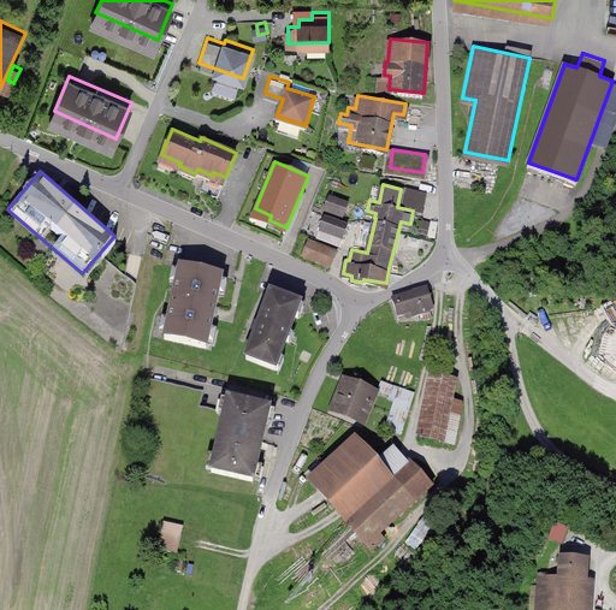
[(425,189),(404,184),(401,203),(422,208),(425,189)]
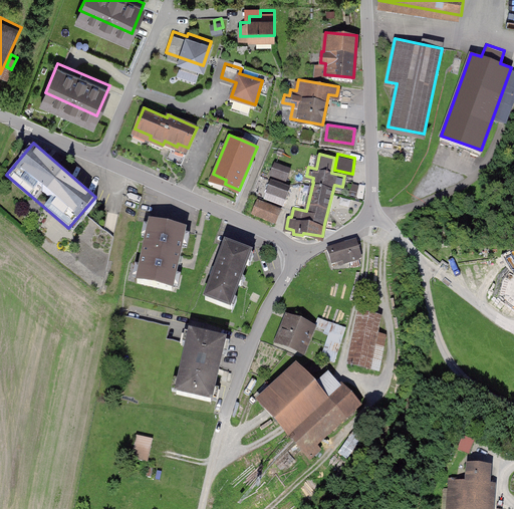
[(275,161),(271,172),(286,178),(290,167),(275,161)]
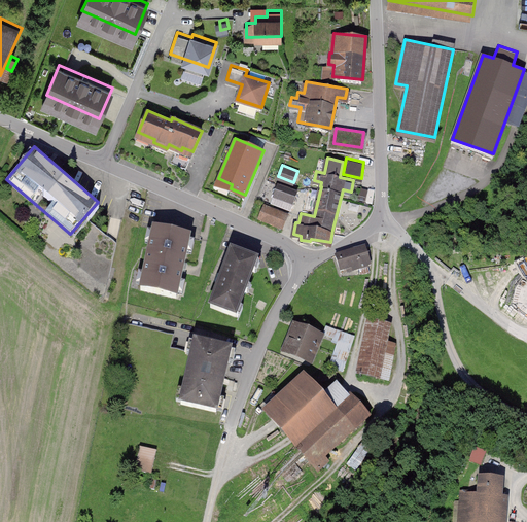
[(274,194),(293,201),(297,190),(278,183),(274,194)]
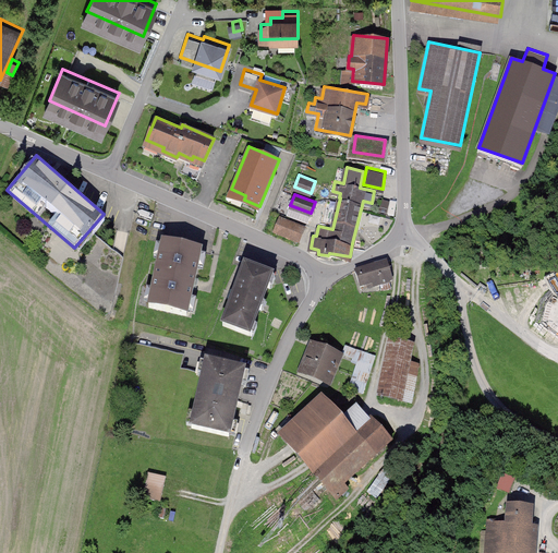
[(398,199),(385,195),(381,207),(395,212),(398,199)]
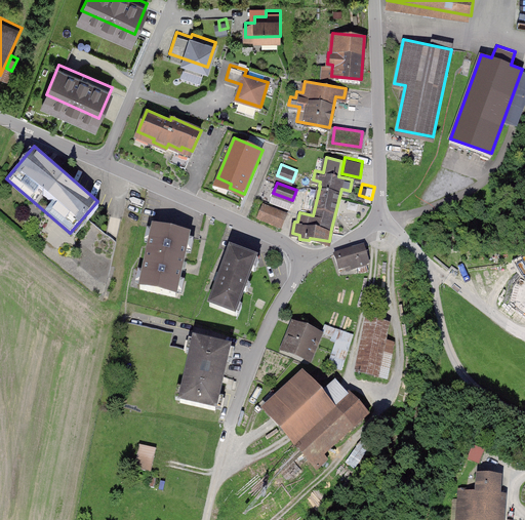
[(264,204),(259,214),(281,223),(285,212),(264,204)]
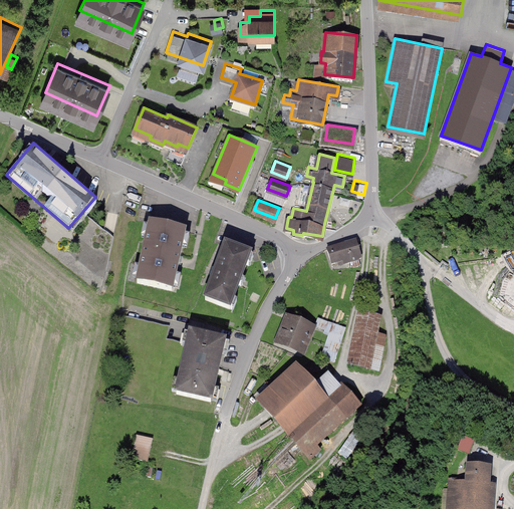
[(138,278),(173,285),(185,227),(151,220),(138,278)]
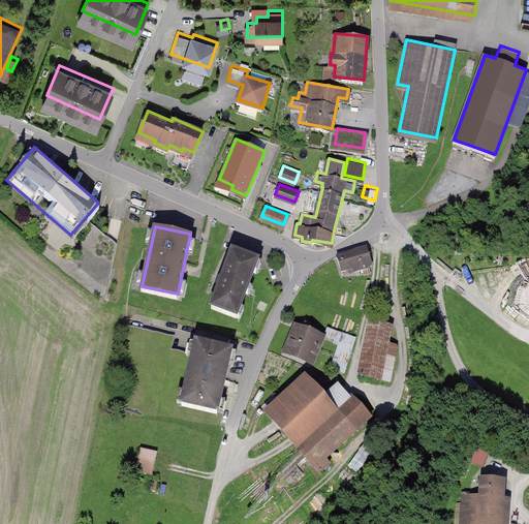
[(366,241),(351,246),(358,265),(373,259),(366,241)]
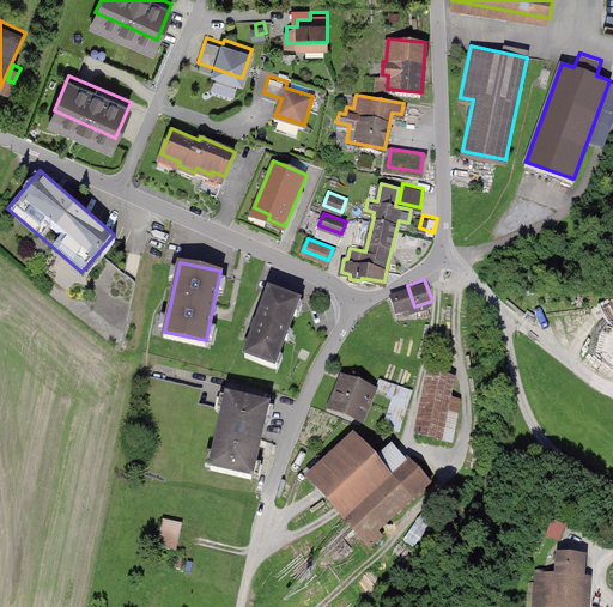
[(407,285),(390,291),(398,313),(414,307),(407,285)]
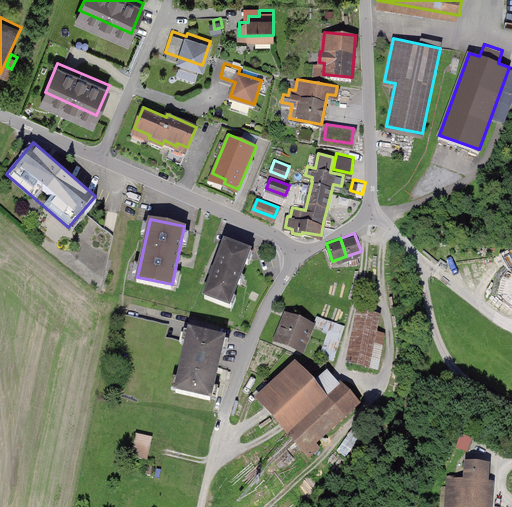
[(205,294),(229,303),(249,250),(225,241),(205,294)]
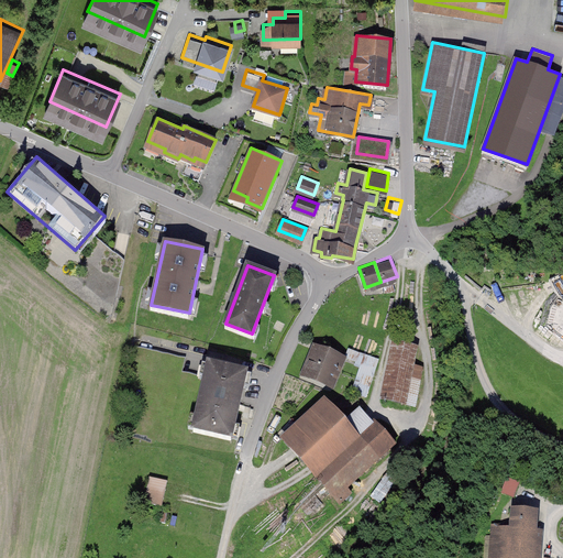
[(390,332),(378,395),(408,401),(420,338),(390,332)]
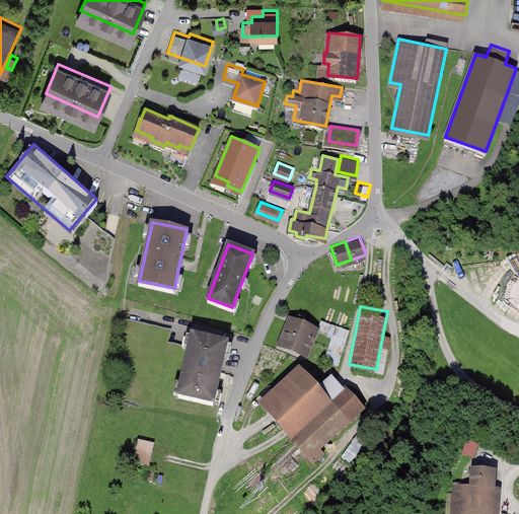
[(275,338),(309,354),(322,324),(288,308),(275,338)]
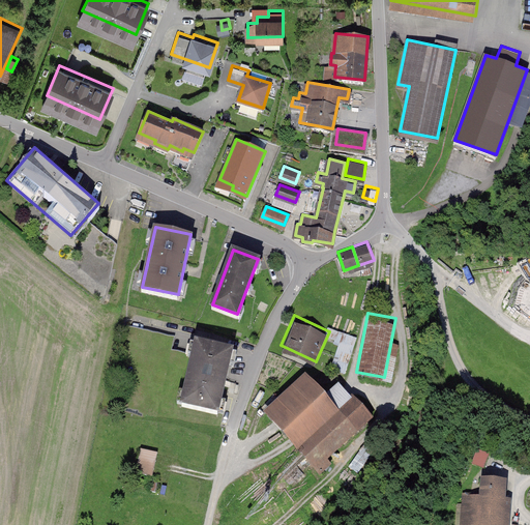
[(193,334),(181,400),(225,408),(236,342),(193,334)]
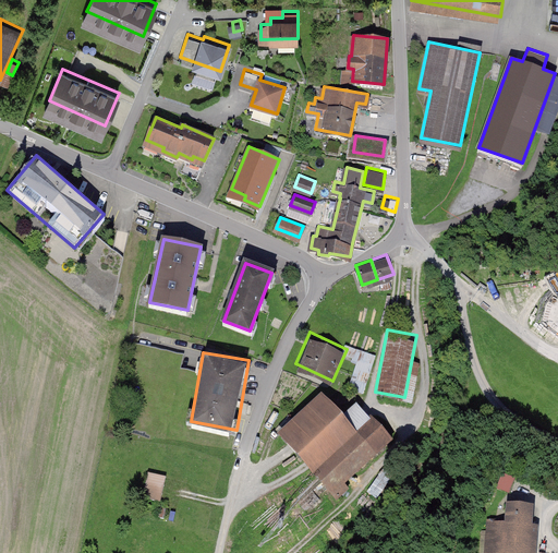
[(322,391),(279,428),(316,469),(359,432),(322,391)]
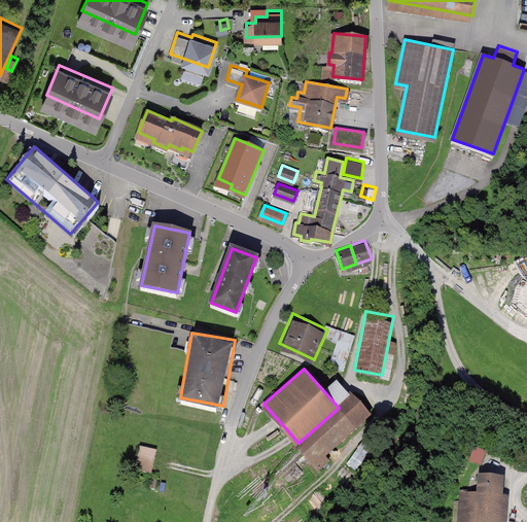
[(317,464),(364,423),(346,403),(299,443),(317,464)]
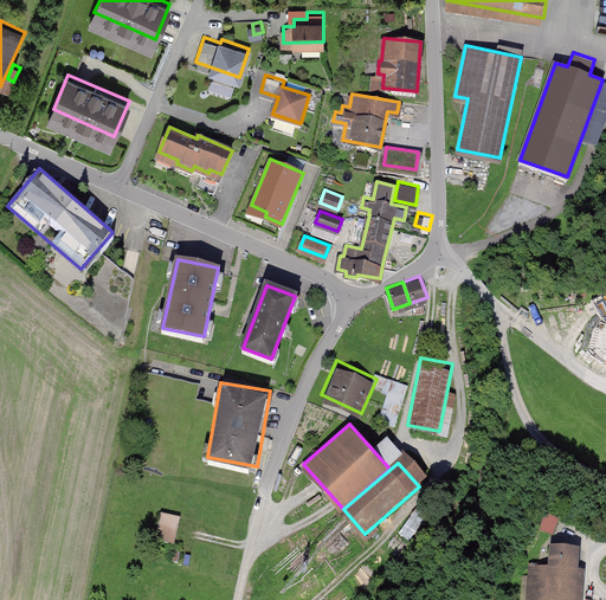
[(159,524),(181,528),(185,509),(161,504),(159,524)]
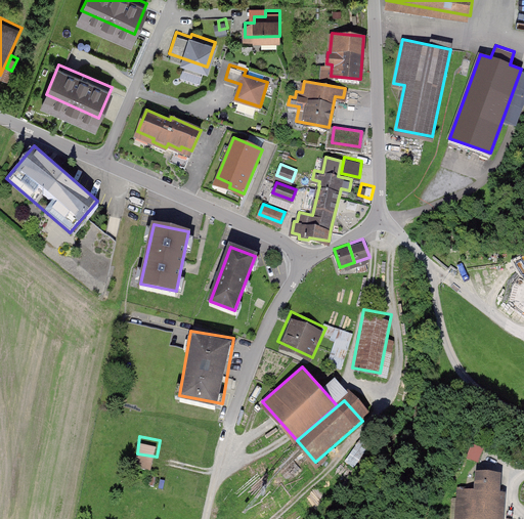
[(482,445),(474,441),(469,453),(477,457),(482,445)]
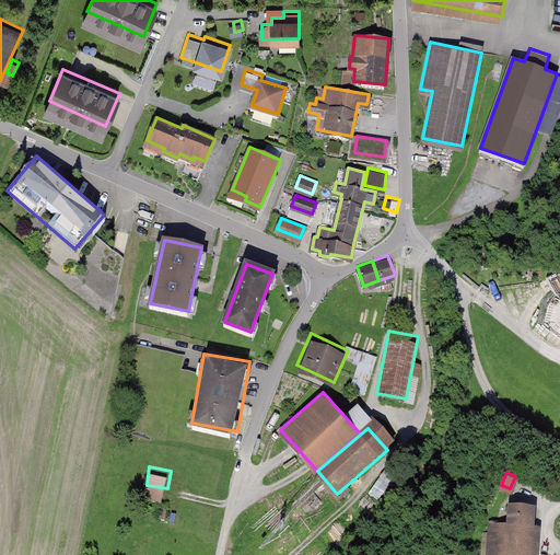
[(485,554),(533,554),(538,503),(510,500),(509,518),(488,516),(485,554)]
